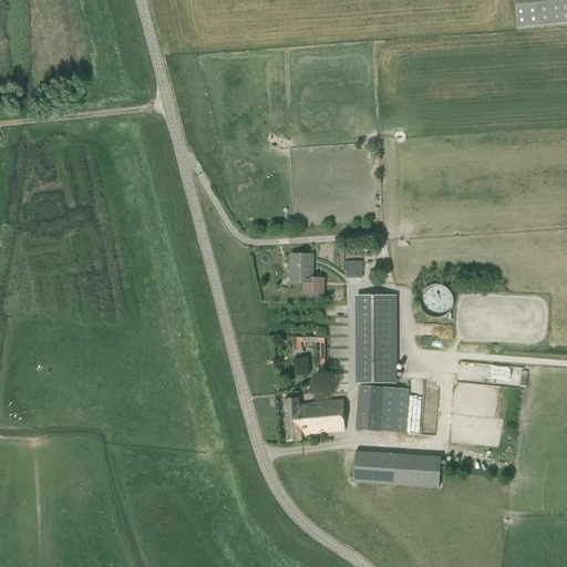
[(566,0),(515,0),(518,29),(566,23),(566,0)]
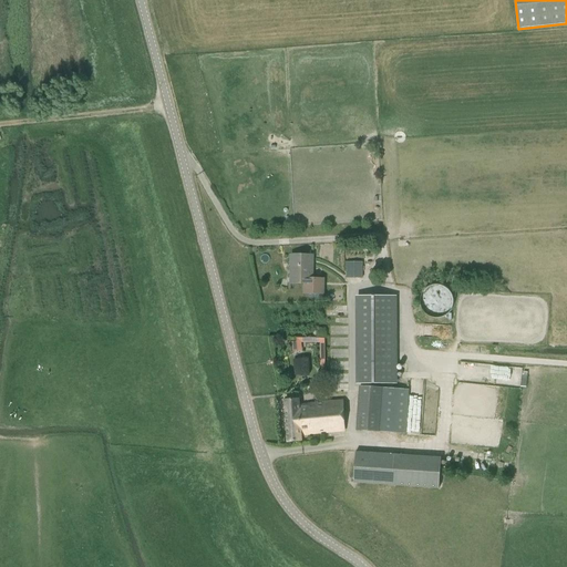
[(312,284),(312,256),(291,255),(291,284),(312,284)]
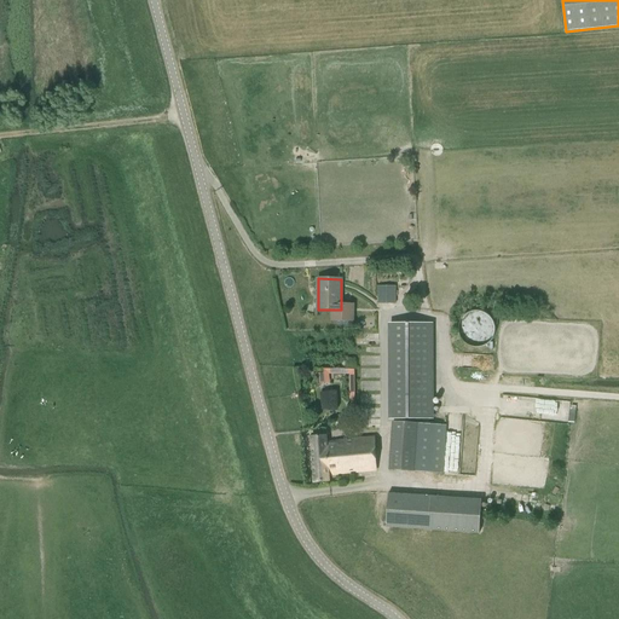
[(475,348),(478,348),(479,348),(480,348),(482,347),(484,347),(486,346),(487,345),(490,343),(490,342),(491,341),(492,340),(493,339),(495,337),(495,336),(495,335),(496,333),(496,331),(496,330),(496,328),(496,327),(495,325),(495,323),(495,322),(493,320),(492,319),(491,318),(490,317),(490,316),(487,314),(486,313),(485,313),(484,312),(482,312),(480,312),(479,311),(478,311),(475,311),(474,312),(473,312),(472,312),(469,313),(468,313),(467,314),(466,316),(464,317),(463,318),(462,319),(462,320),(461,322),(461,323),(460,325),(460,327),(460,328),(460,330),(460,331),(460,333),(460,335),(461,336),(461,337),(462,339),(462,340),(463,341),(464,342),(466,343),(467,345),(468,346),(469,346),(472,347),(473,347),(474,348),(475,348)]
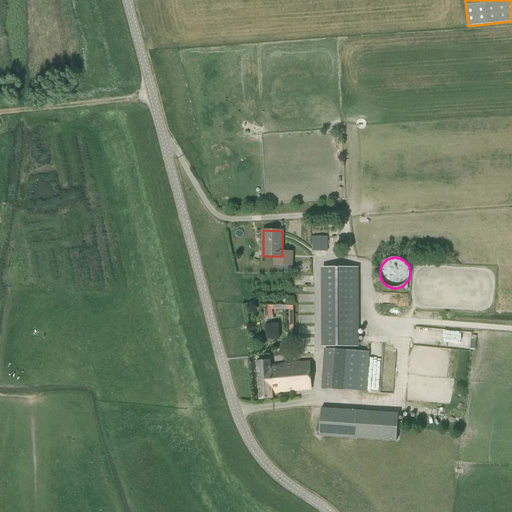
[(321,267),(321,347),(359,347),(358,267),(321,267)]
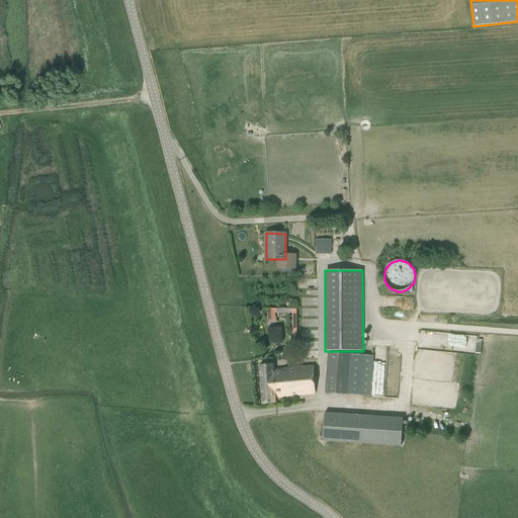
[(283,327),(270,327),(270,341),(284,341),(283,327)]
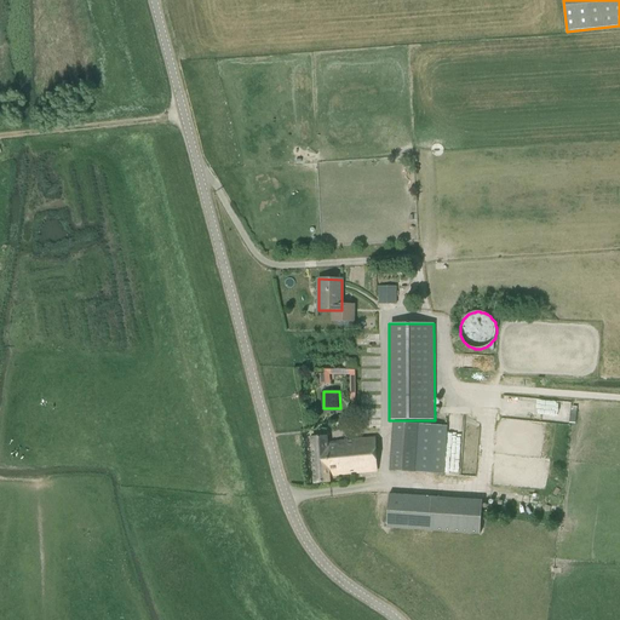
[(562,402),(557,419),(574,424),(579,407),(562,402)]
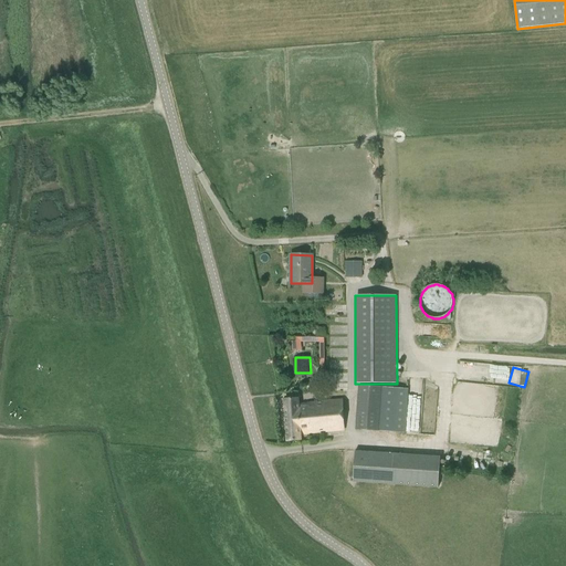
[(405,433),(408,389),(359,385),(357,429),(405,433)]
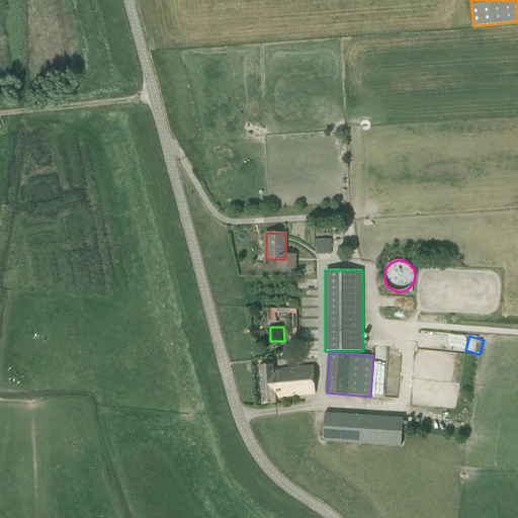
[(397,389),(401,353),(390,352),(389,363),(375,361),(374,374),(384,375),(383,387),(397,389)]
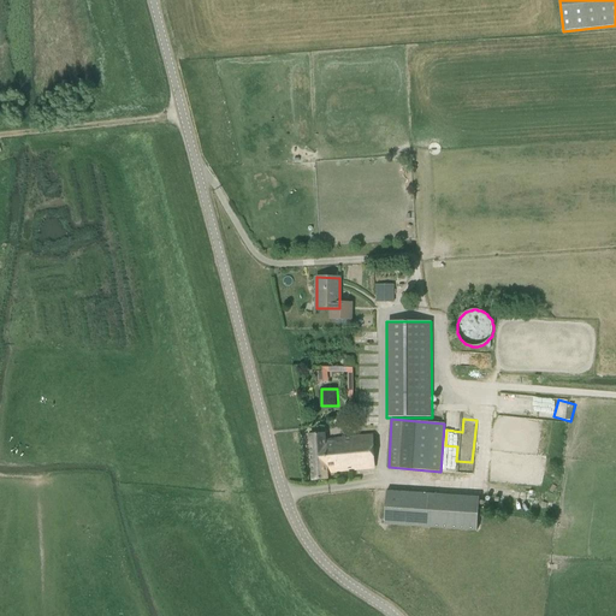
[(326,440),(326,434),(311,436),(313,480),(327,478),(327,473),(374,468),(373,436),(326,440)]
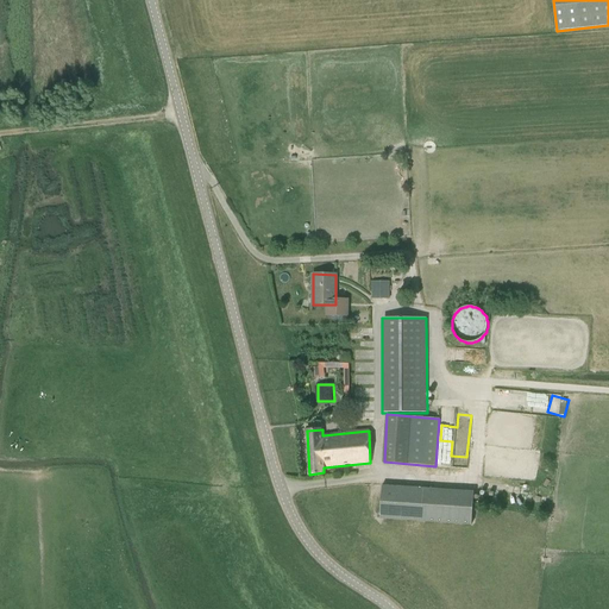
[(380,518),(472,523),(475,491),(382,485),(380,518)]
